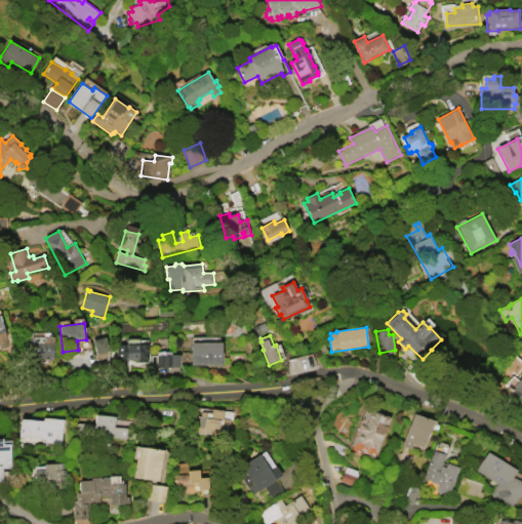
[(32,337),(55,336),(55,359),(43,360),(43,365),(33,365),(32,337)]
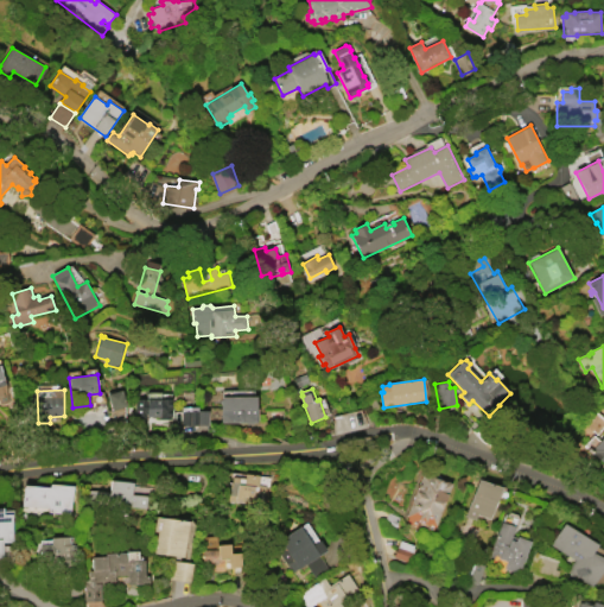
[(108,394),(122,390),(128,406),(114,411),(108,394)]
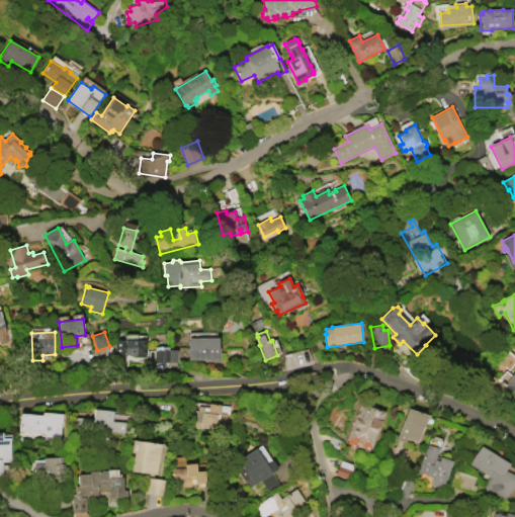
[(148,340),(148,357),(137,357),(137,355),(127,355),(127,357),(117,357),(116,340),(126,340),(126,335),(138,335),(138,340),(148,340)]
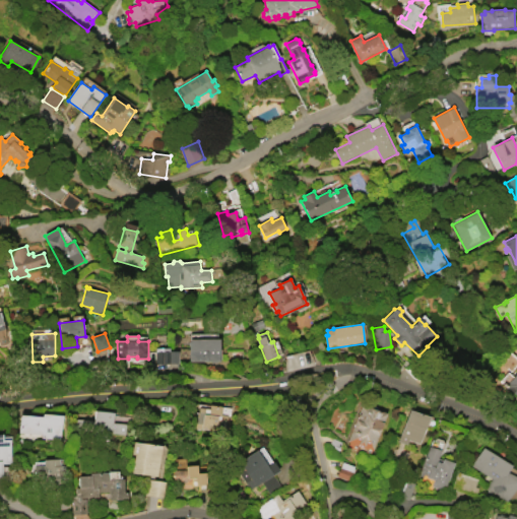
[(190,339),(220,339),(220,349),(222,349),(223,360),(220,360),(220,362),(190,362),(190,339)]
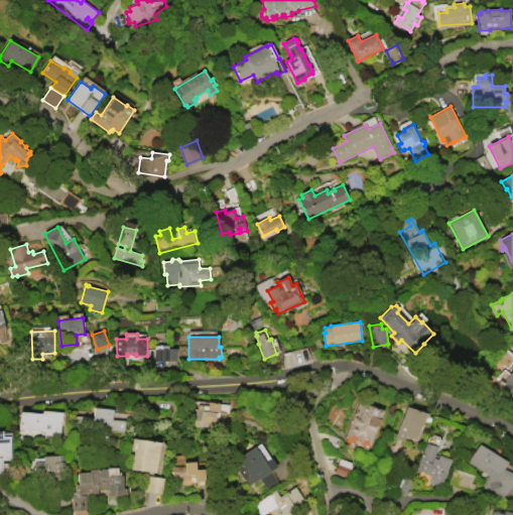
[(155,346),(169,346),(169,349),(178,349),(178,361),(155,362),(155,346)]
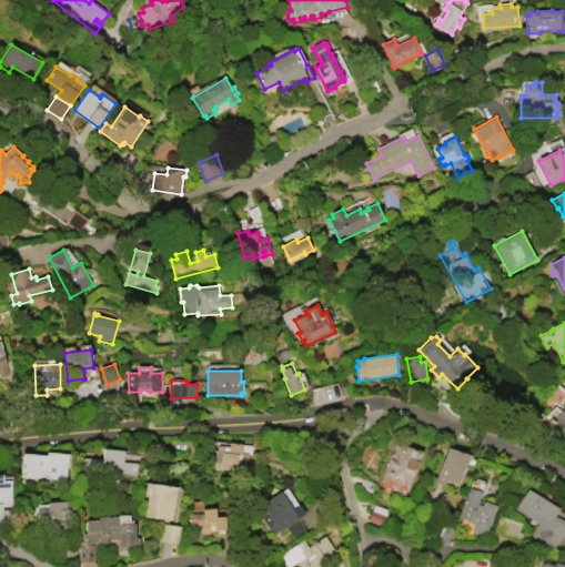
[(564,408),(554,421),(564,431),(564,408)]
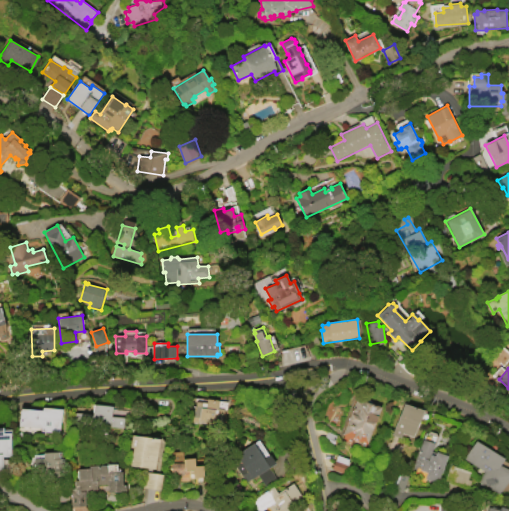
[(357,398),(382,407),(369,444),(359,440),(359,441),(353,440),(352,443),(344,440),(346,435),(344,435),(357,398)]
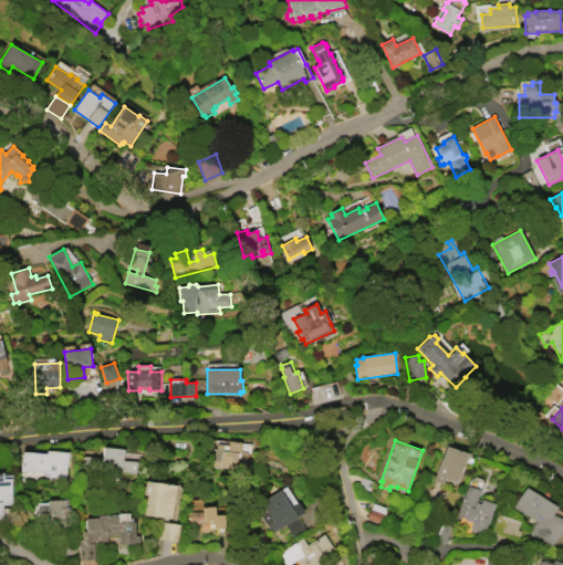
[(215,449),(217,450),(218,445),(229,446),(229,441),(242,442),(241,451),(249,452),(248,466),(240,466),(240,464),(229,463),(228,468),(212,467),(215,449)]
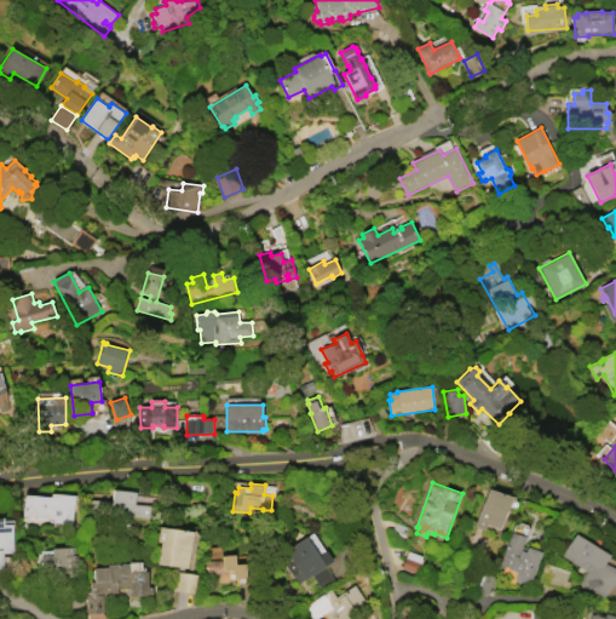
[(476,527),(489,489),(513,497),(502,529),(489,526),(487,531),(476,527)]
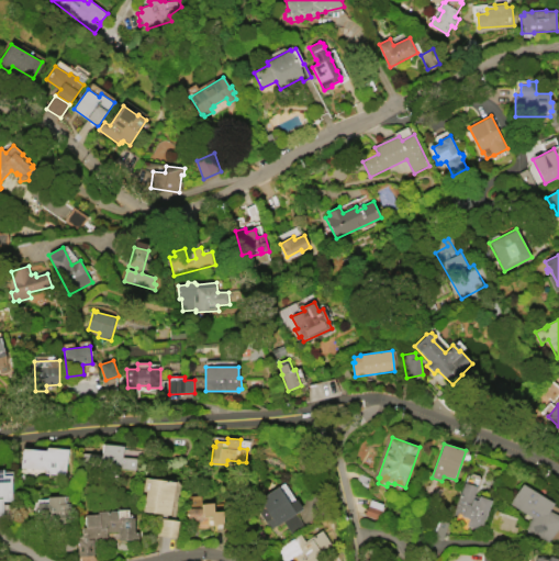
[(104,445),(125,447),(124,457),(138,458),(137,470),(123,469),(123,471),(102,470),(102,466),(82,464),(84,453),(103,455),(104,445)]
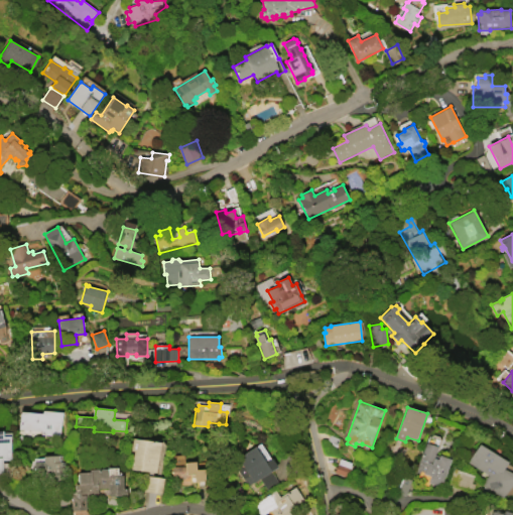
[(44,411),(63,412),(62,436),(43,434),(43,431),(21,429),(22,412),(44,413),(44,411)]
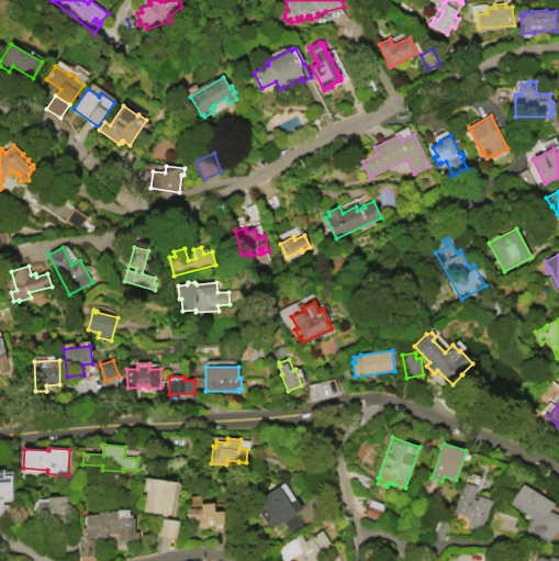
[(0,470),(4,470),(4,475),(12,475),(13,501),(4,502),(6,516),(0,516),(0,470)]
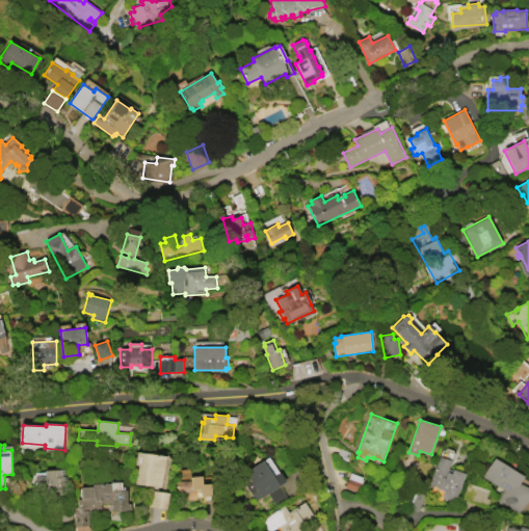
[(137,452),(167,456),(162,487),(137,484),(139,466),(136,466),(137,452)]
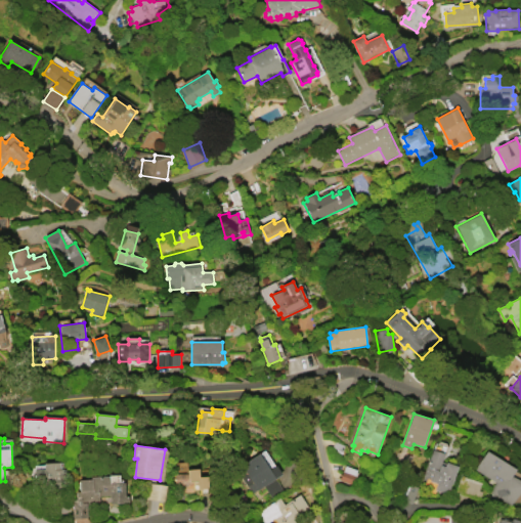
[(449,494),(436,490),(438,484),(431,481),(432,479),(429,478),(428,481),(425,480),(426,477),(425,477),(434,450),(446,454),(442,466),(445,467),(447,463),(459,467),(454,478),(456,478),(453,484),(452,484),(449,494)]
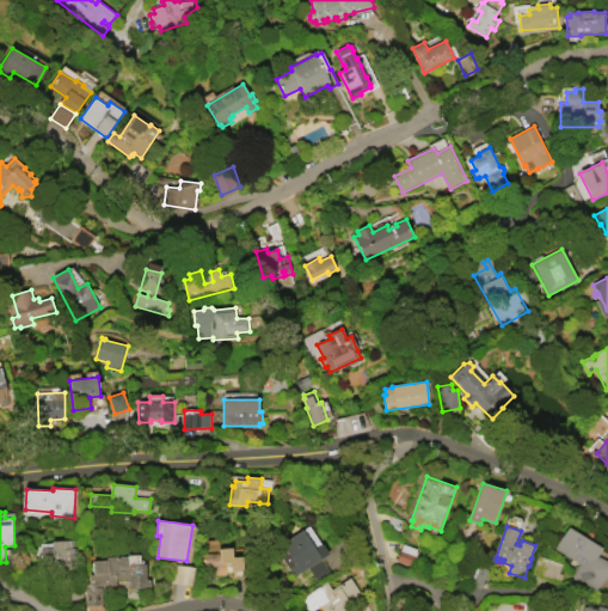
[(570,527),(603,549),(599,556),(607,562),(607,578),(599,592),(573,575),(581,563),(557,549),(570,527)]
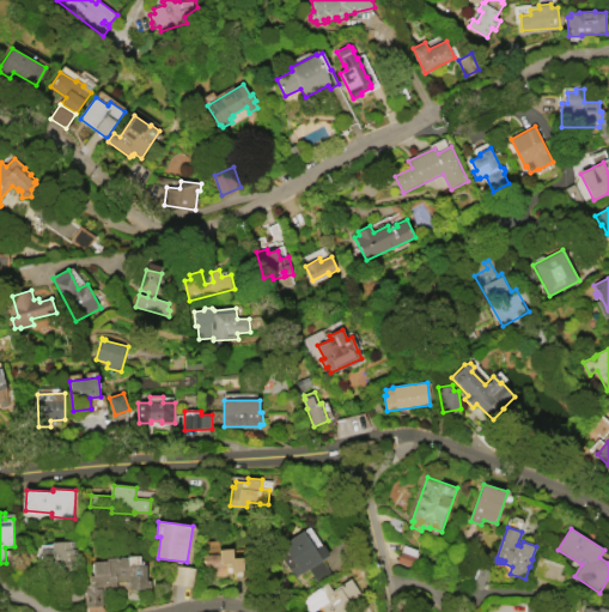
[(330,555),(324,559),(334,574),(320,582),(310,569),(297,579),(276,549),(304,531),(316,550),(323,545),(330,555)]
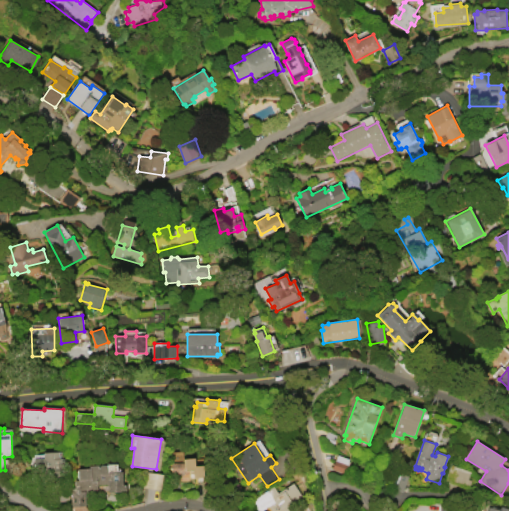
[(65,453),(34,454),(34,477),(65,476),(65,453)]
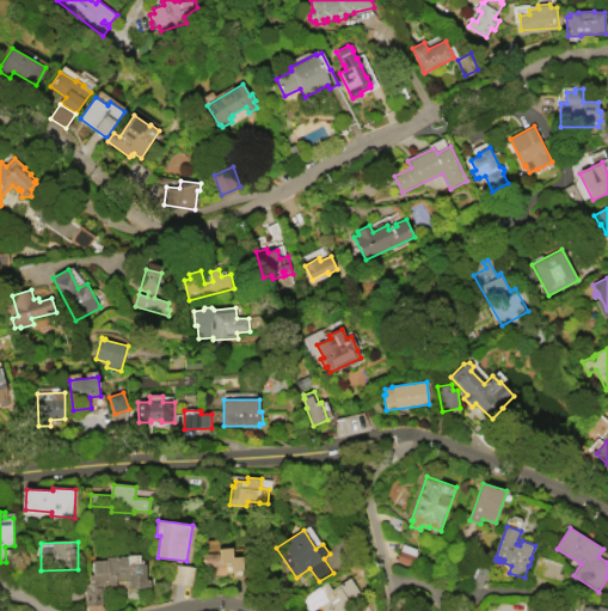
[(208,579),(207,555),(221,554),(221,549),(233,548),(233,557),(244,556),(245,570),(228,572),(228,574),(217,575),(217,578),(208,579)]
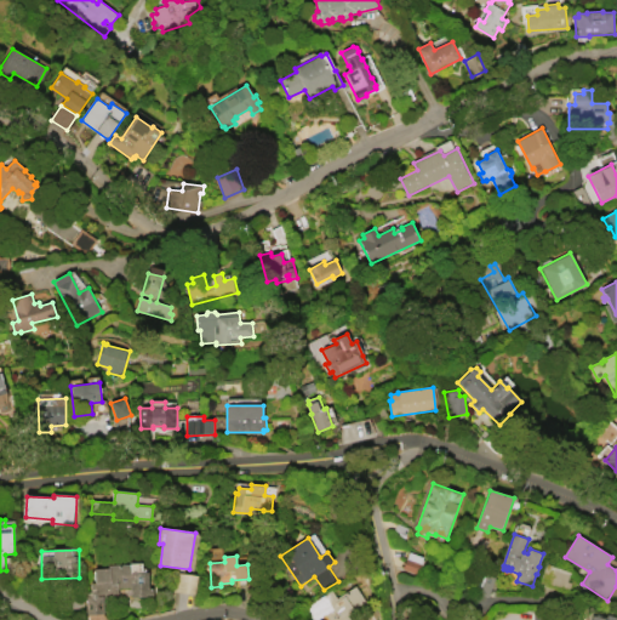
[(96,569),(109,569),(109,566),(119,566),(119,567),(123,567),(123,566),(132,564),(132,573),(149,572),(150,589),(154,589),(155,597),(133,598),(132,587),(119,589),(119,593),(100,595),(100,596),(104,596),(106,614),(89,614),(87,597),(89,597),(89,592),(92,592),(92,584),(96,582),(96,569)]
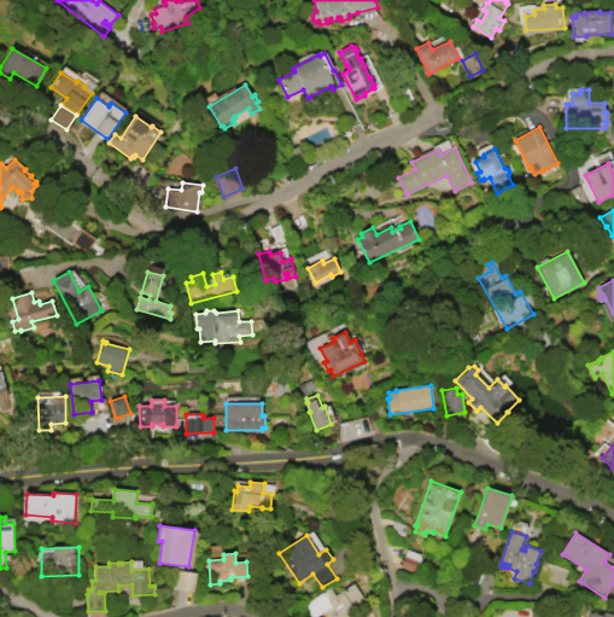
[(539,580),(545,562),(568,569),(566,578),(569,581),(567,589),(539,580)]
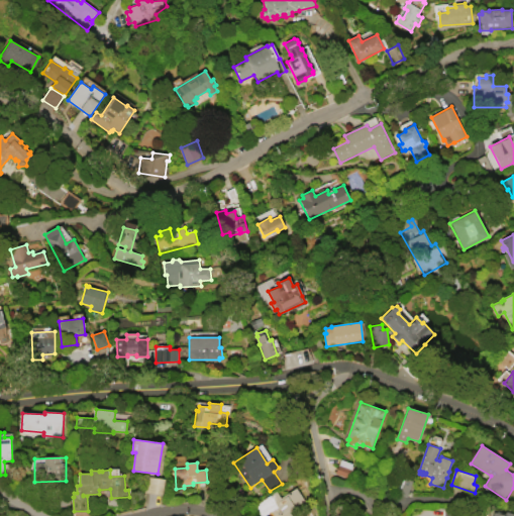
[(166,481),(149,478),(147,493),(164,496),(166,481)]
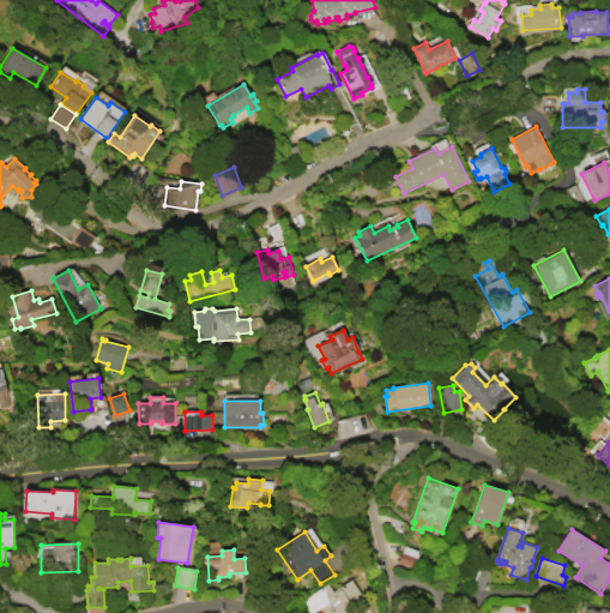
[(320,612),(310,598),(313,596),(313,594),(328,583),(334,592),(352,580),(361,594),(343,606),(346,612),(320,612)]
